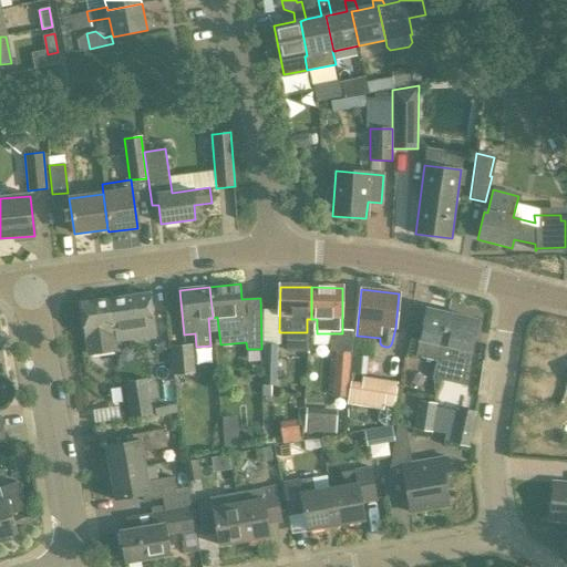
[(109,299),(114,337),(136,333),(137,338),(154,336),(148,294),(109,299)]
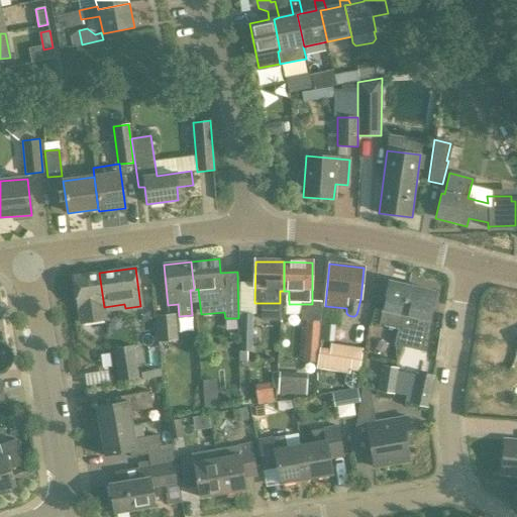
[(106,320),(104,307),(99,273),(74,277),(81,324),(106,320)]
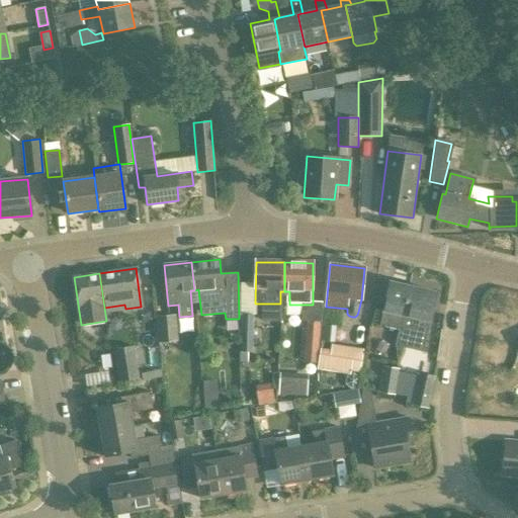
[(401,332),(411,289),(391,285),(384,314),(381,328),(401,332)]
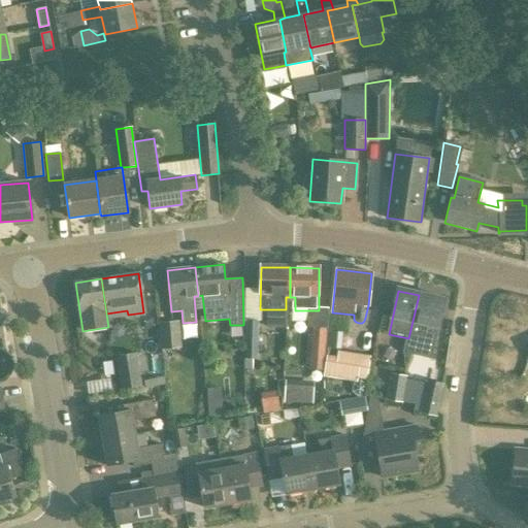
[(446,301),(419,295),(408,338),(405,354),(432,360),(438,329),(439,330),(446,301)]
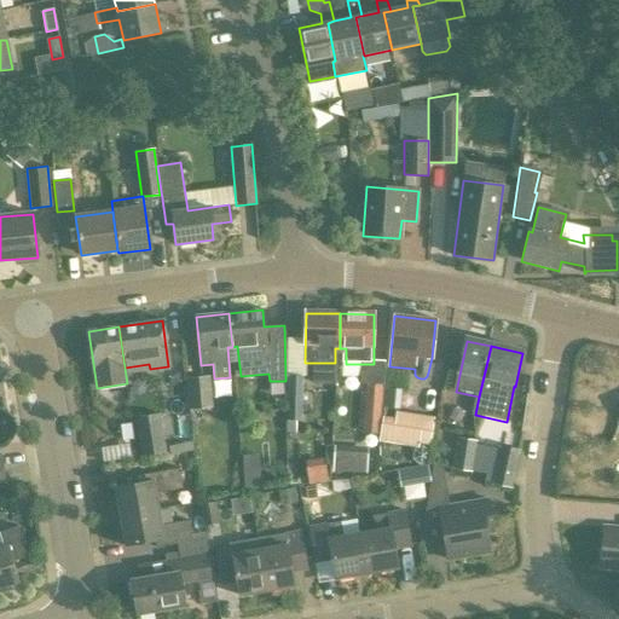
[(385,359),(374,359),(374,364),(346,364),(342,363),(341,377),(360,377),(359,385),(366,385),(382,386),(385,359)]
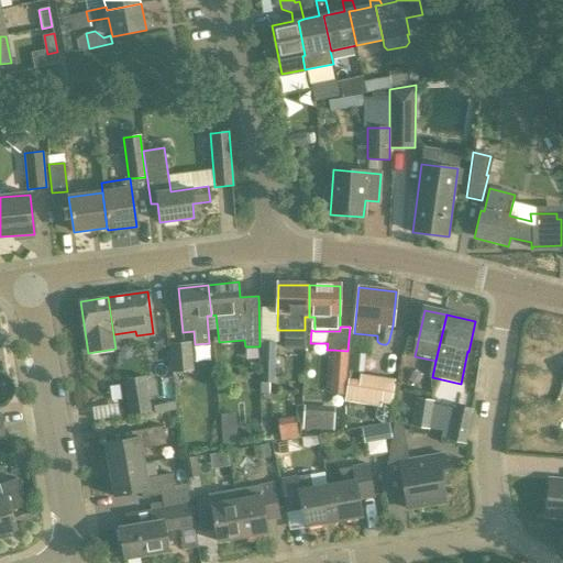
[(263,341),(261,382),(274,382),(276,342),(263,341)]
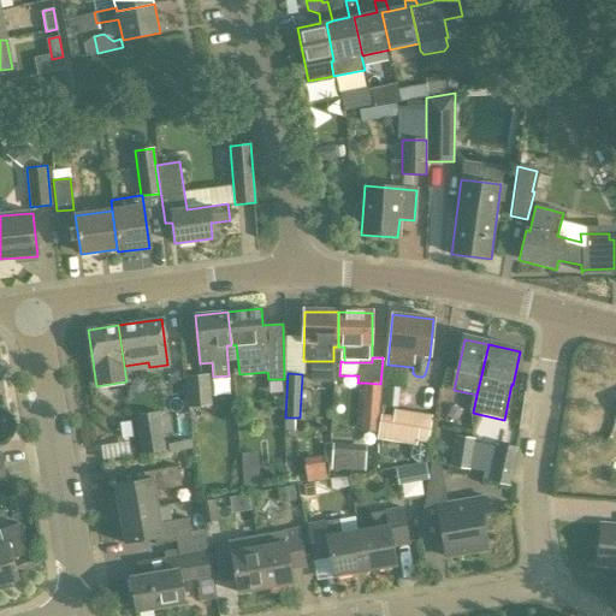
[(189,407),(211,406),(208,374),(185,375),(189,407)]
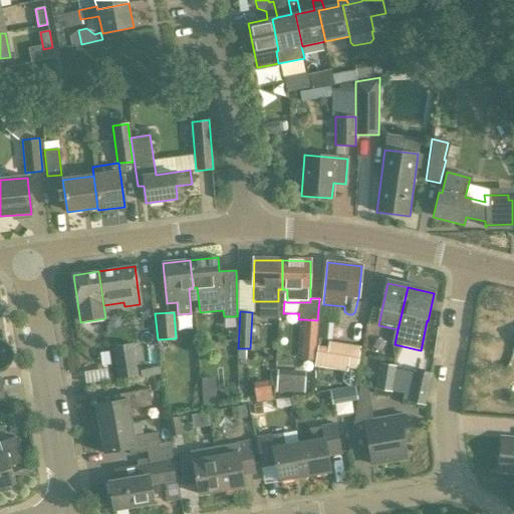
[(314,359),(317,320),(304,319),(301,358),(314,359)]
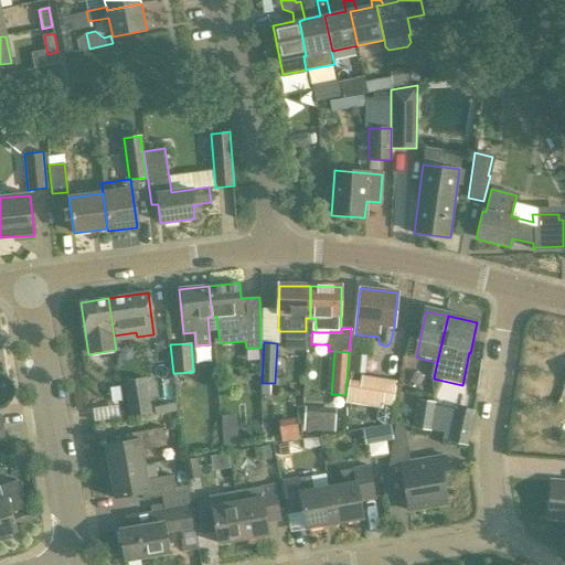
[(382,404),(392,406),(395,380),(361,374),(360,382),(350,380),(347,403),(381,407),(382,404)]
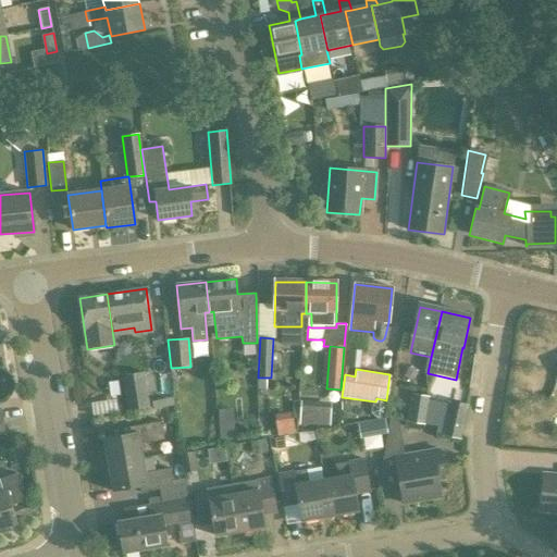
[(126,398),(147,394),(143,374),(122,378),(126,398)]
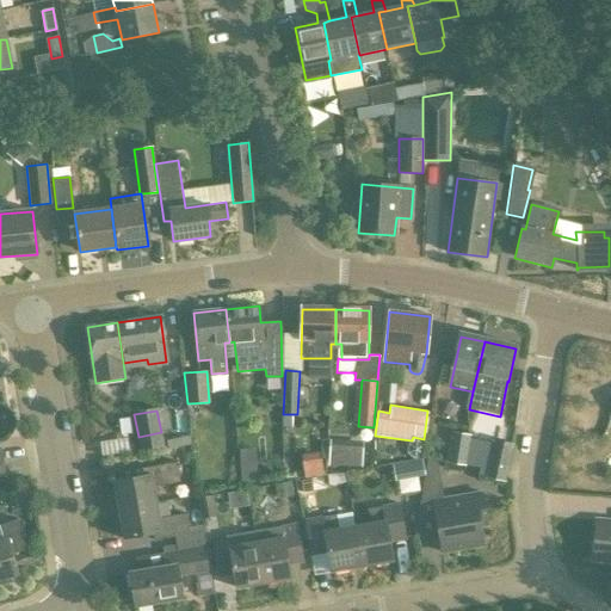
[(446,462),(466,464),(470,434),(451,431),(446,462)]
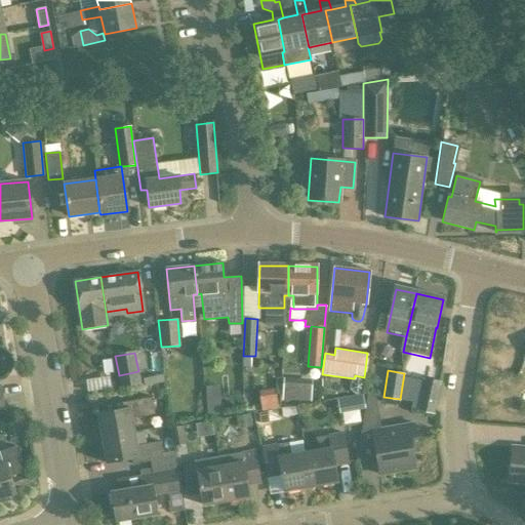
[(121,389),(140,385),(138,371),(119,375),(121,389)]
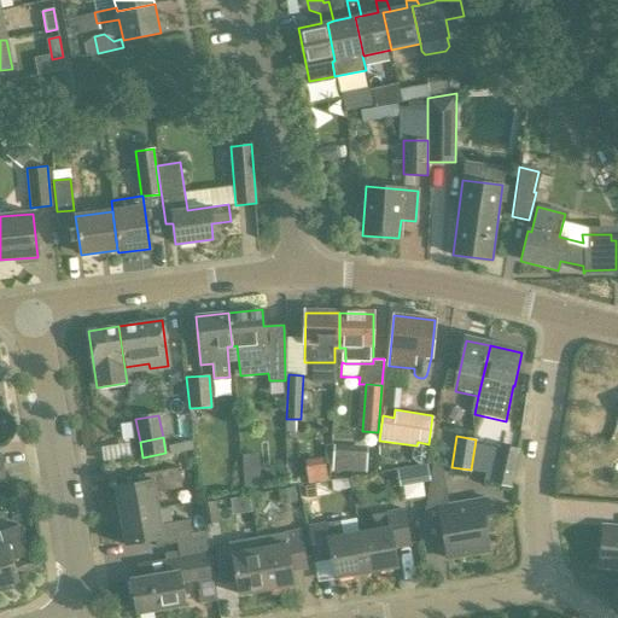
[(511,488),(518,450),(501,447),(496,472),(488,470),(485,483),(511,488)]
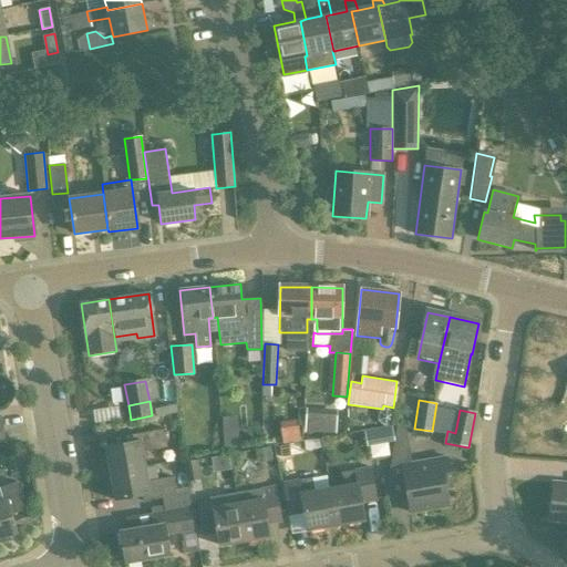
[(306,412),(306,430),(338,431),(338,412),(306,412)]
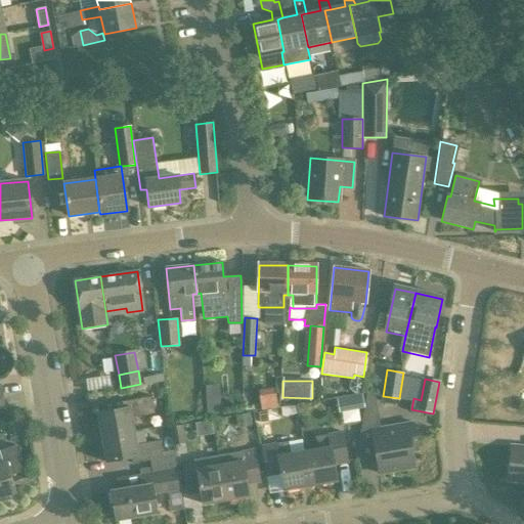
[(397,431),(381,434),(375,395),(367,391),(357,459),(376,455),(379,475),(416,469),(412,452),(418,451),(413,424),(396,427),(397,431)]
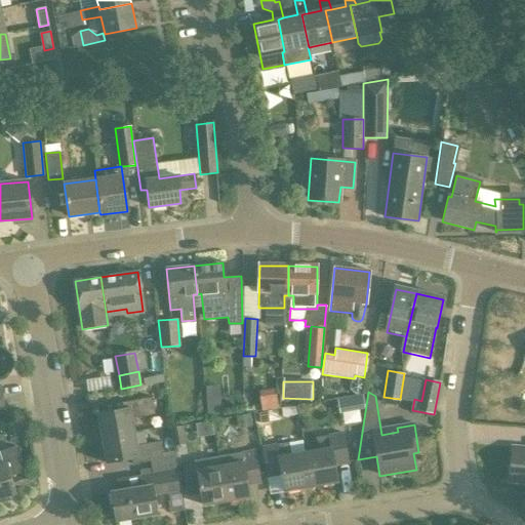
[(264,408),(279,405),(276,393),(261,396),(264,408)]
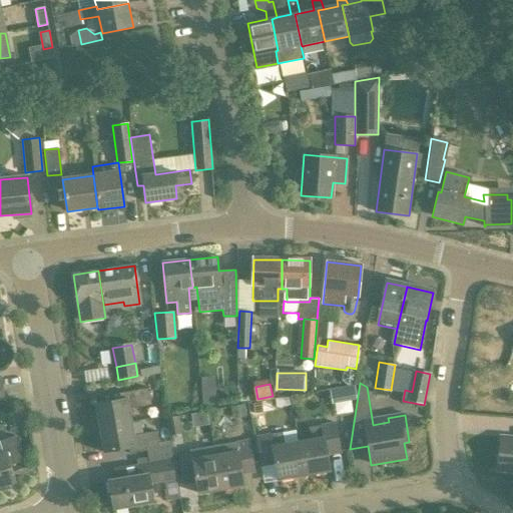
[(333,404),(352,400),(350,388),(331,391),(333,404)]
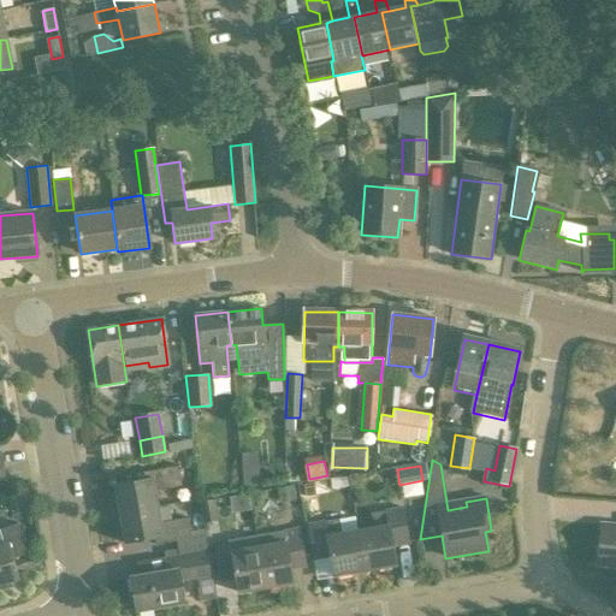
[(119,516),(159,509),(157,493),(182,490),(178,468),(143,474),(144,483),(114,487),(119,516)]
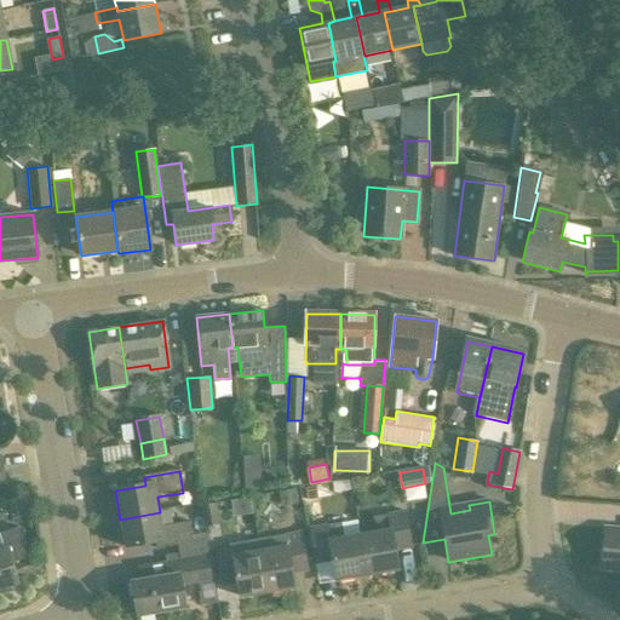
[(258,474),(244,475),(245,489),(259,488),(258,474)]
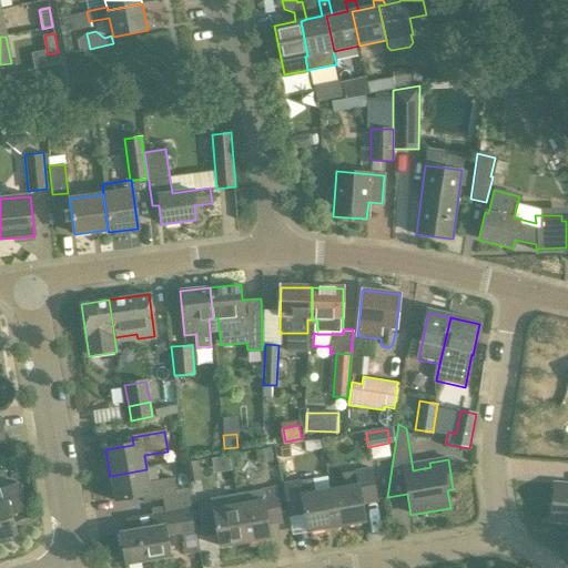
[(290,458),(287,445),(275,447),(277,460),(290,458)]
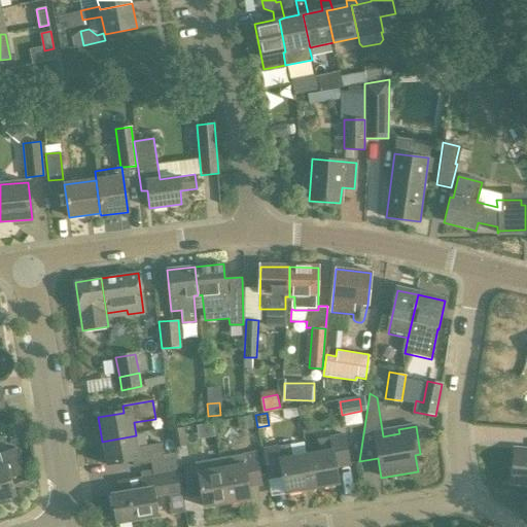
[(173,448),(186,445),(183,427),(170,429),(173,448)]
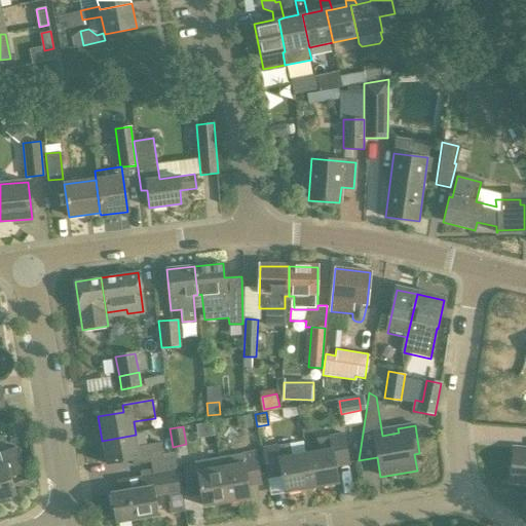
[(160,445),(138,448),(136,435),(102,441),(103,447),(99,448),(101,462),(106,461),(106,465),(133,461),(134,467),(163,462),(160,445)]
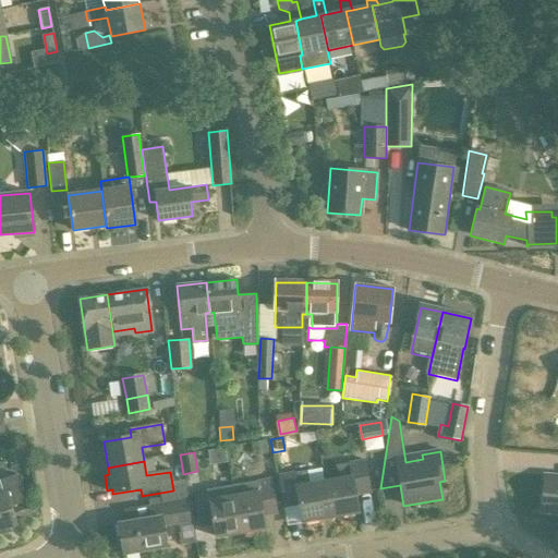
[(350,465),(352,478),(325,483),(330,519),(358,514),(355,497),(371,495),(365,463),(350,465)]
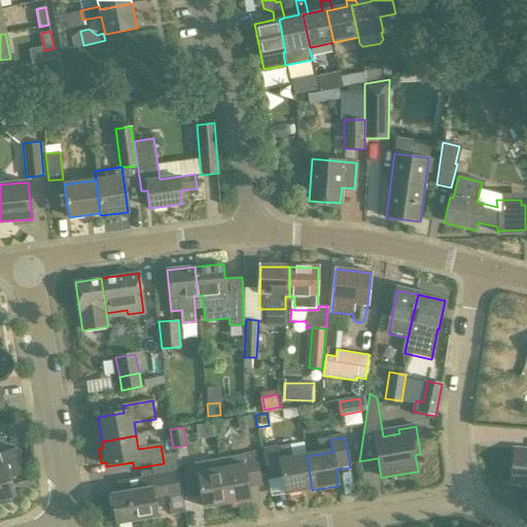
[(0,465),(0,498),(15,494),(11,478),(24,475),(15,448),(2,452),(6,464),(0,465)]
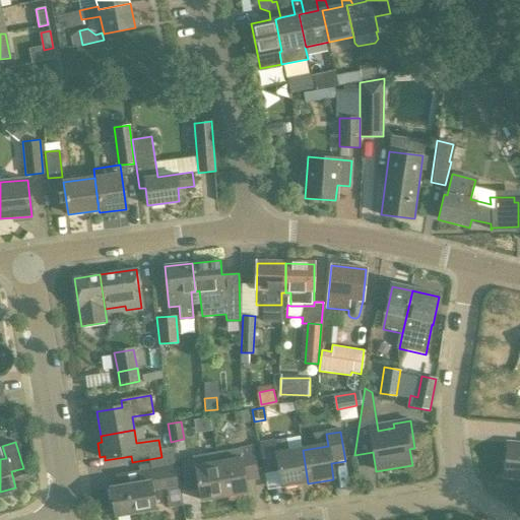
[(308,483),(303,450),(276,455),(274,443),(260,445),(265,474),(279,471),(282,489),(308,483)]
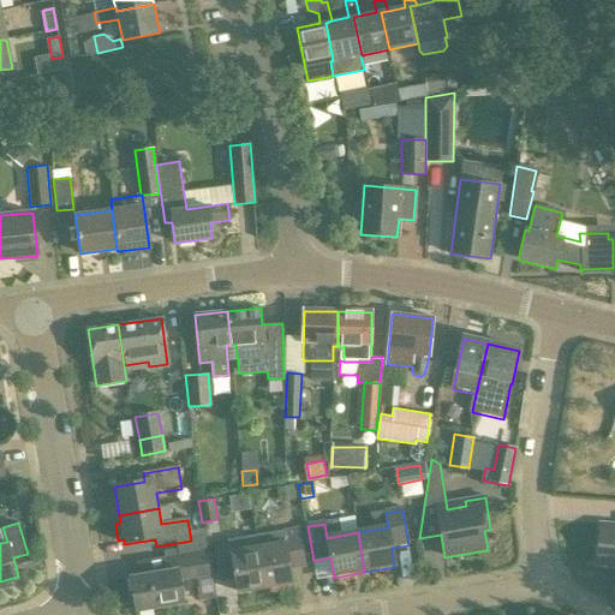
[(614,526),(599,525),(597,563),(614,565),(614,526)]
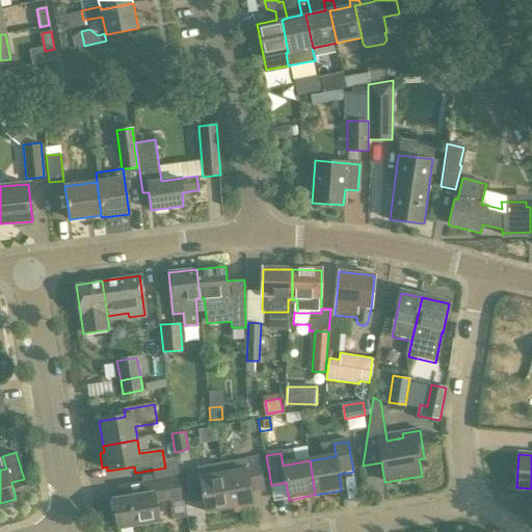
[(221,466),(230,509),(253,505),(250,494),(264,491),(258,459),(221,466)]
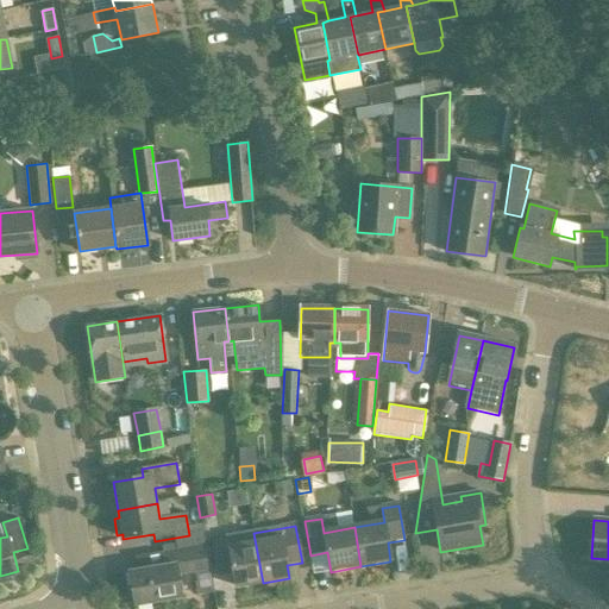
[(218,578),(233,575),(236,588),(263,583),(253,533),(212,540),(218,578)]
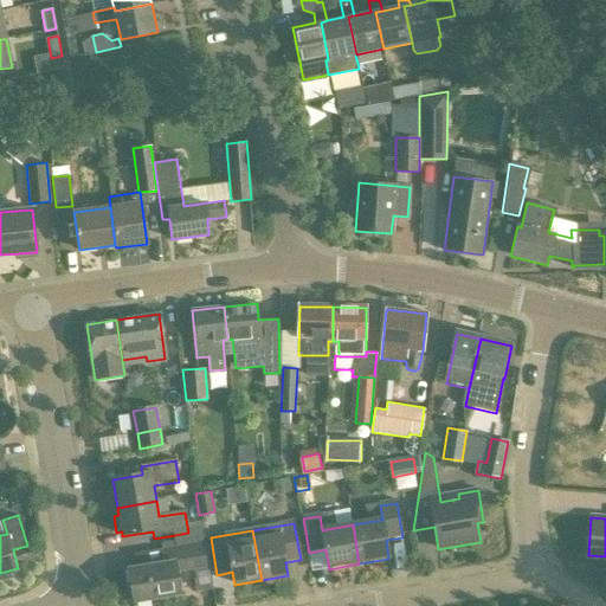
[(161,550),(163,565),(129,571),(134,601),(181,594),(178,572),(210,567),(205,543),(161,550)]
